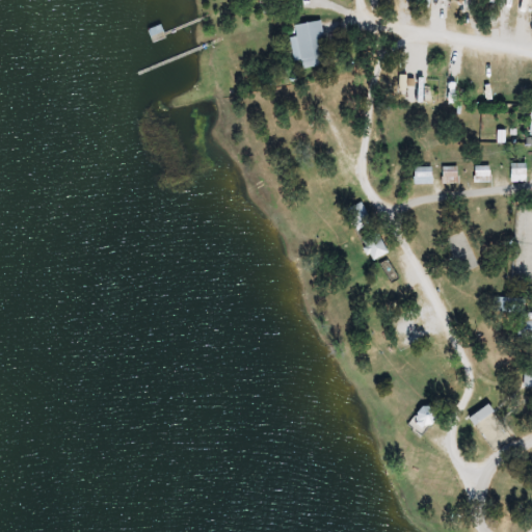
[(296,61),(304,60),(306,70),(328,68),(323,22),(297,25),(299,38),(293,40),(296,61)]
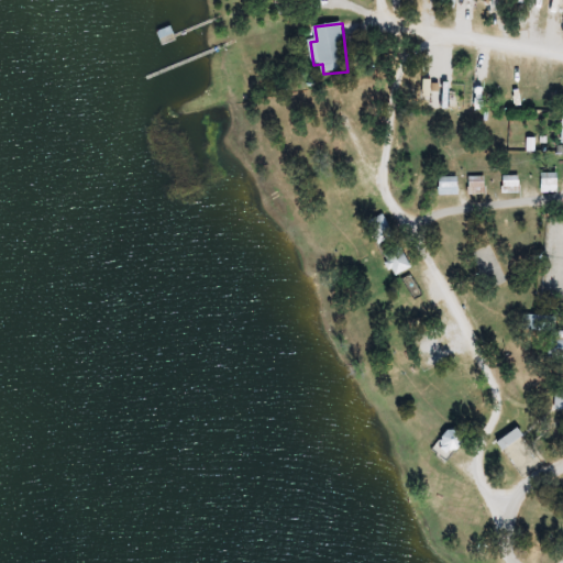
[(559,194),(559,175),(542,175),(542,194),(559,194)]
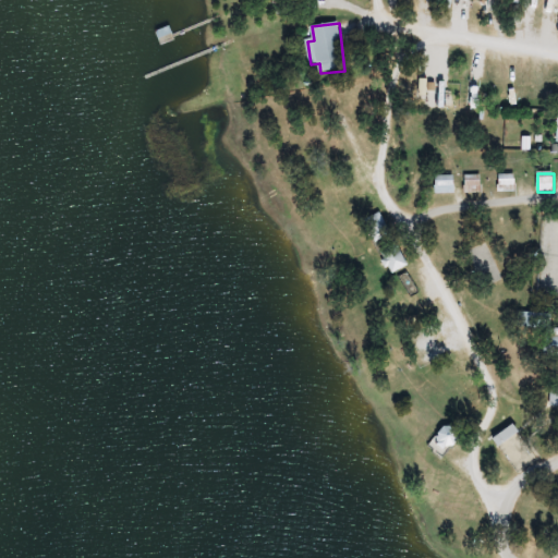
[(517,174),(498,174),(498,193),(517,193),(517,174)]
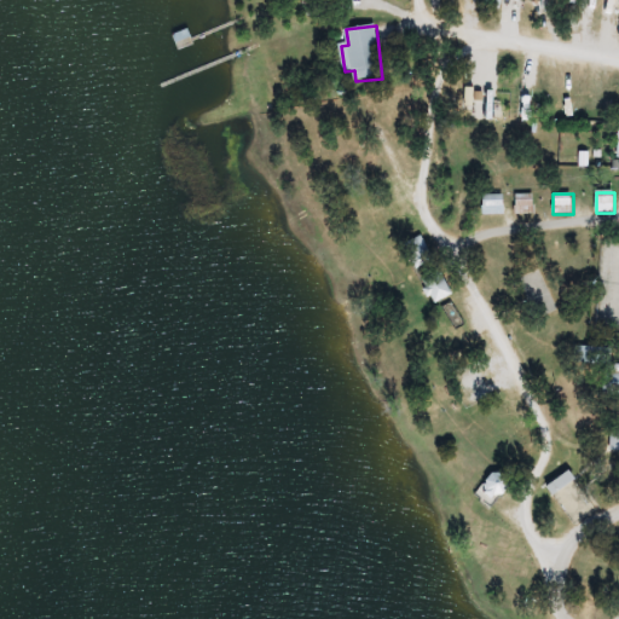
[(504,195),(484,195),(484,215),(504,215),(504,195)]
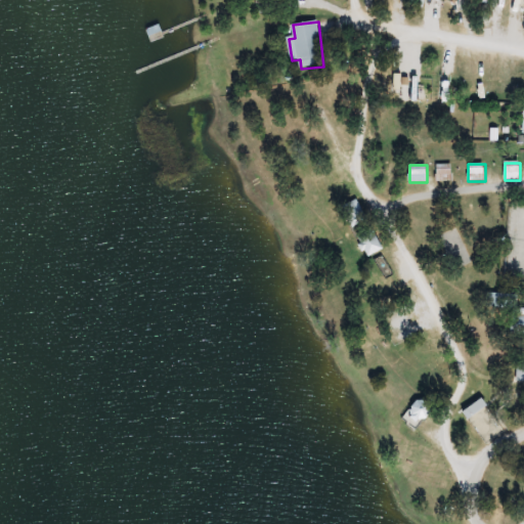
[(452,165),(436,165),(436,182),(452,182),(452,165)]
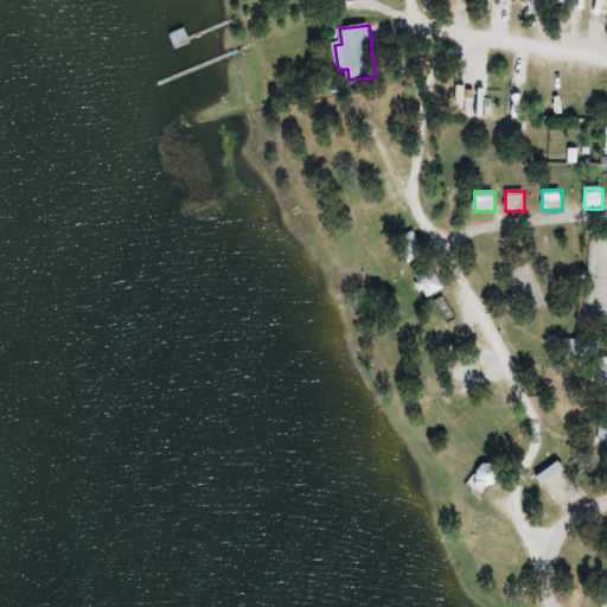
[(426,300),(445,289),(433,267),(414,278),(426,300)]
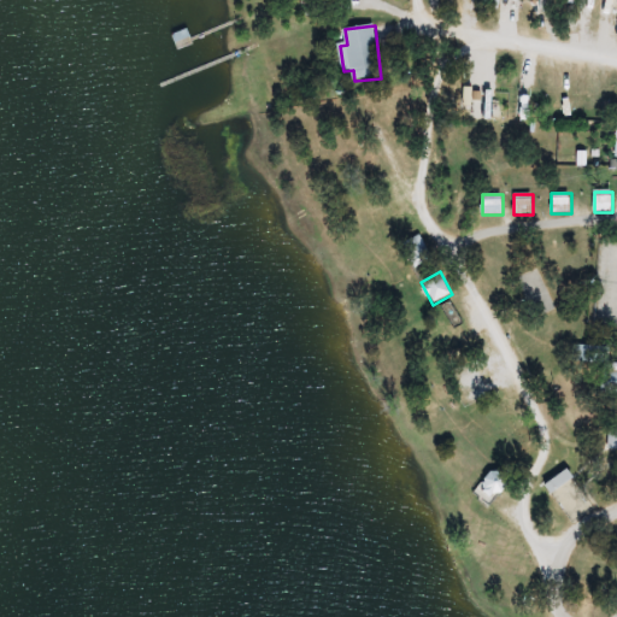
[(606,393),(616,394),(616,365),(611,364),(606,393)]
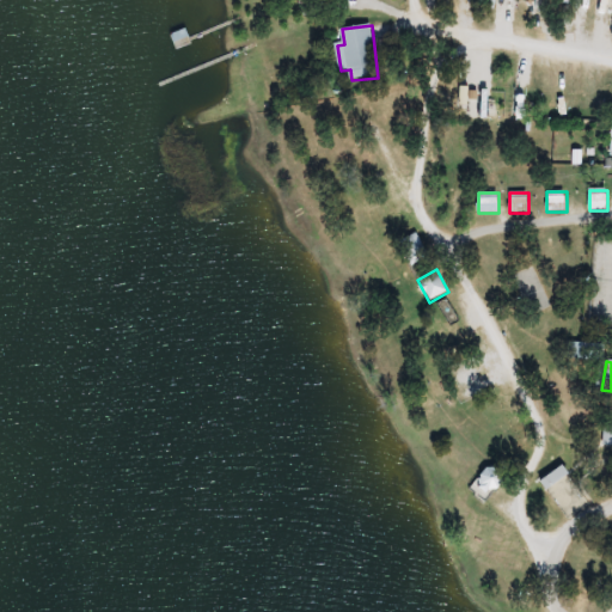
[(571,473),(563,464),(542,483),(551,493),(571,473)]
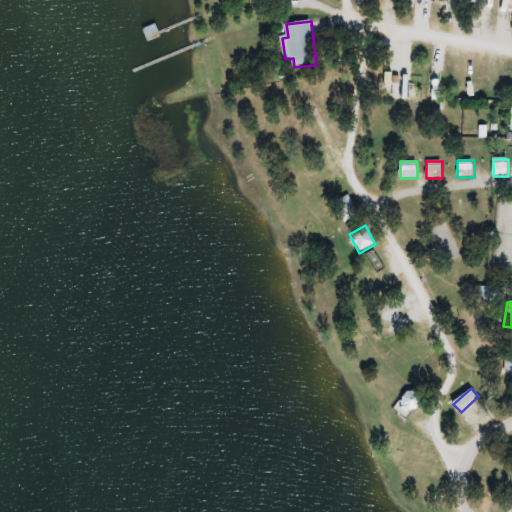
[(424,403),(416,390),(398,403),(407,415),(424,403)]
